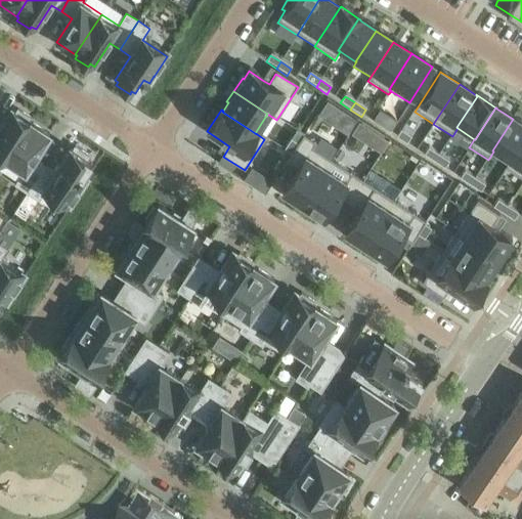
[(0,169),(5,162),(29,125),(28,124),(30,121),(16,113),(14,116),(10,113),(0,129),(0,169)]
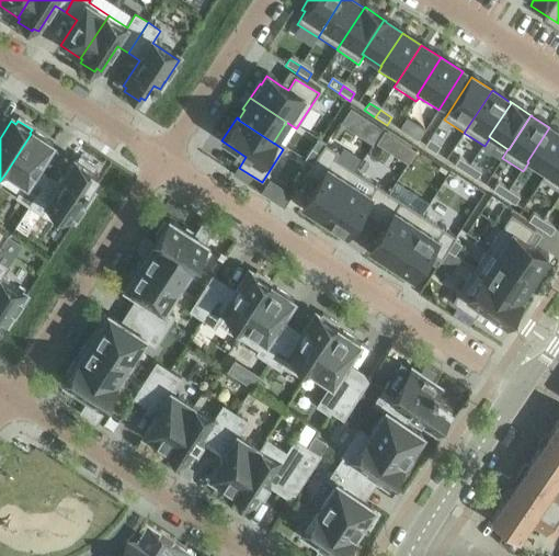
[(414,126),(407,137),(417,143),(423,132),(414,126)]
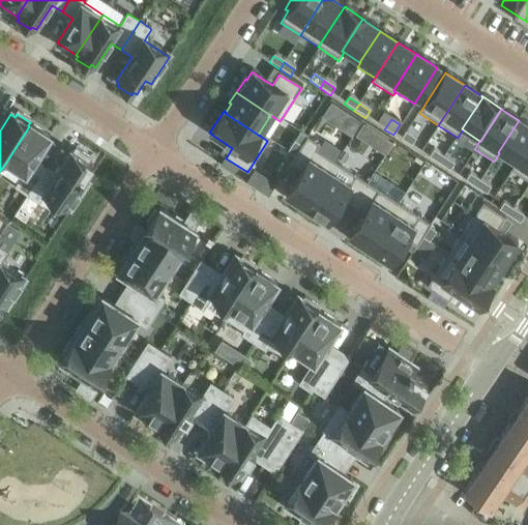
[(527,126),(519,120),(498,152),(499,153),(516,164),(527,144),(527,126)]
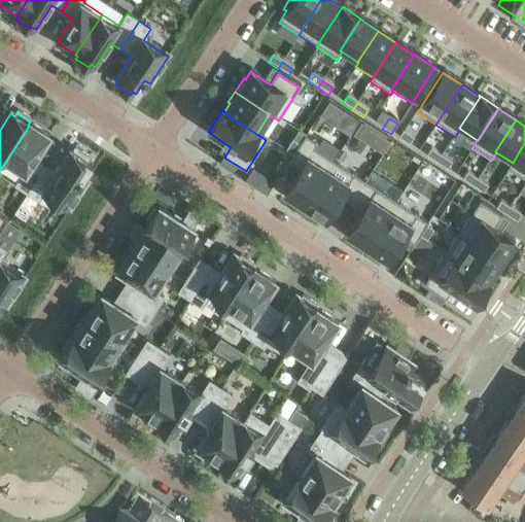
[(29,126),(5,163),(23,174),(19,181),(14,187),(27,195),(43,169),(33,163),(48,138),(29,126)]
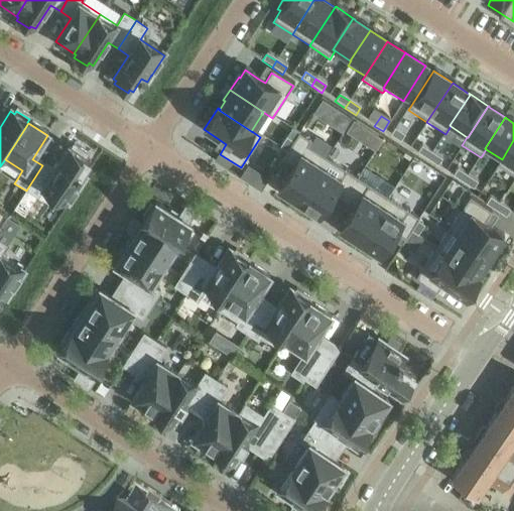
[(353,123),(345,135),(360,144),(367,132),(353,123)]
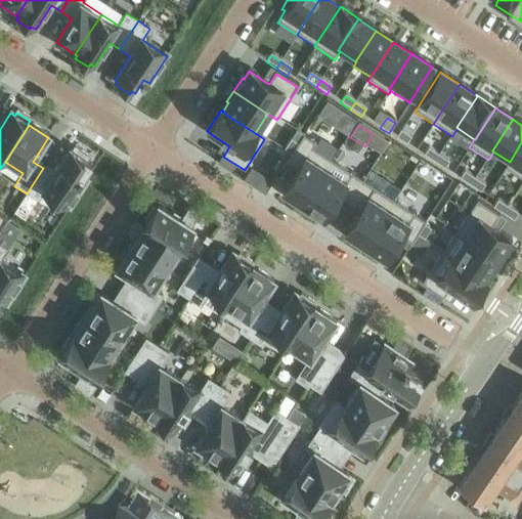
[(400,132),(396,138),(407,145),(411,138),(400,132)]
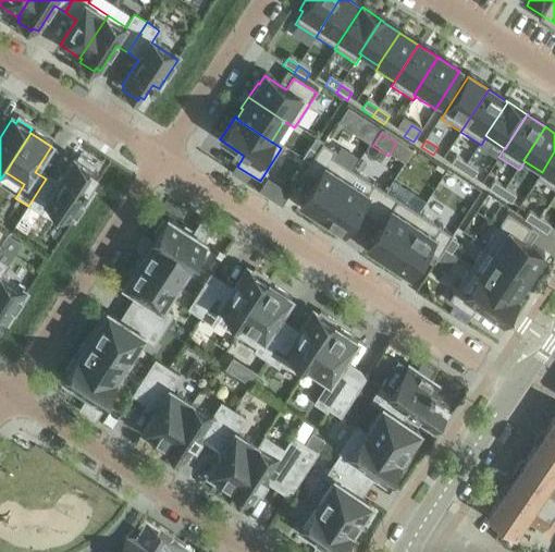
[(315,181),(299,206),(305,209),(303,211),(318,222),(350,172),(332,160),(335,155),(322,146),(304,173),(315,181)]
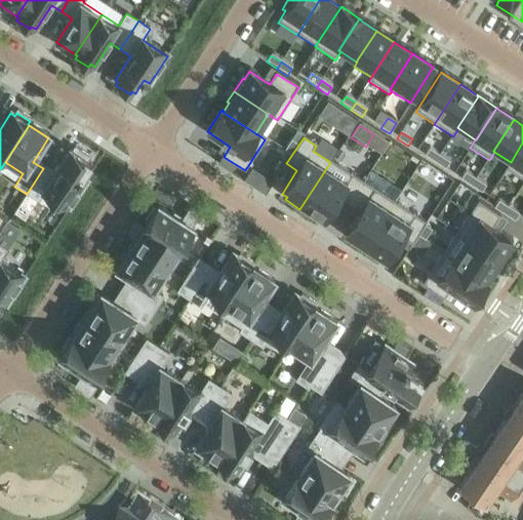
[(290,142),(284,152),(291,156),(297,146),(290,142)]
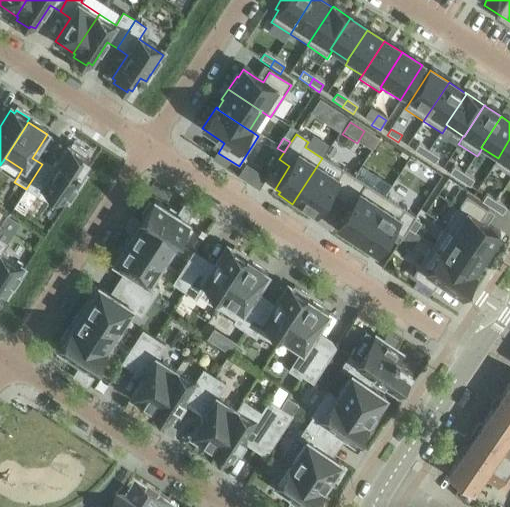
[(498,158),(492,166),(509,177),(509,139),(498,158)]
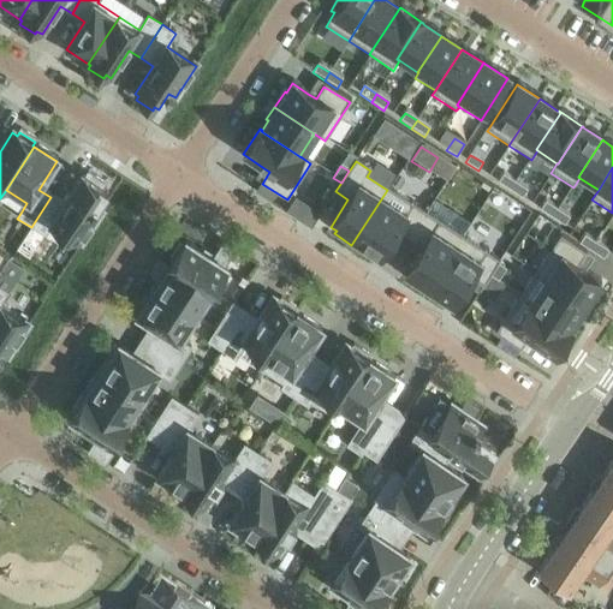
[(51,197),(31,227),(45,236),(51,225),(81,244),(96,220),(95,220),(99,215),(101,212),(95,208),(105,192),(101,190),(103,186),(88,175),(85,179),(81,177),(63,206),(51,197)]
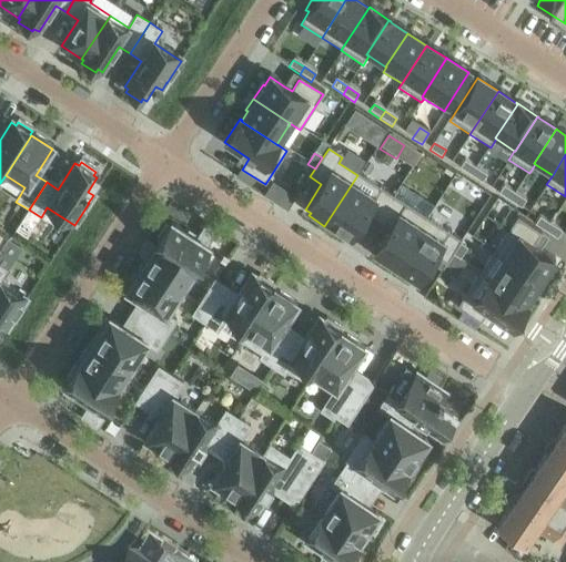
[(464,162),(458,170),(470,176),(475,170),(464,162)]
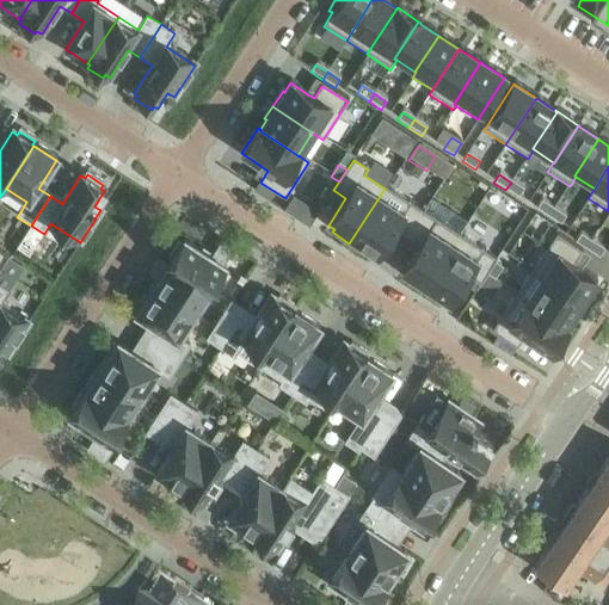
[(511,183),(505,190),(518,198),(523,190),(511,183)]
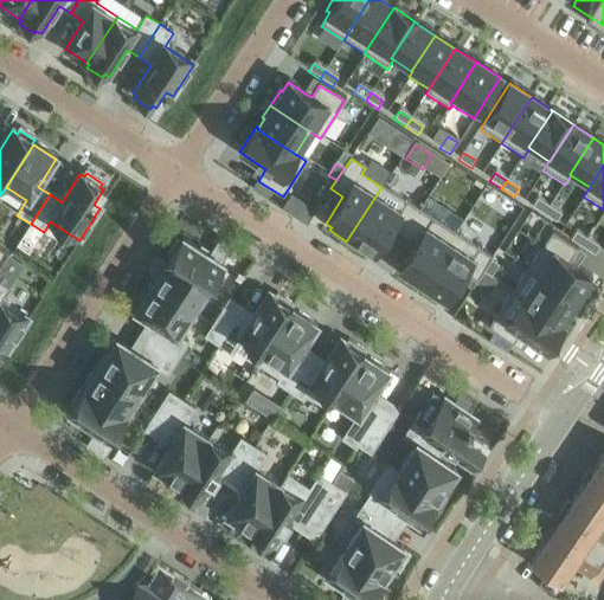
[(381,187),(346,242),(366,253),(367,251),(373,255),(390,228),(402,236),(418,211),(381,187)]
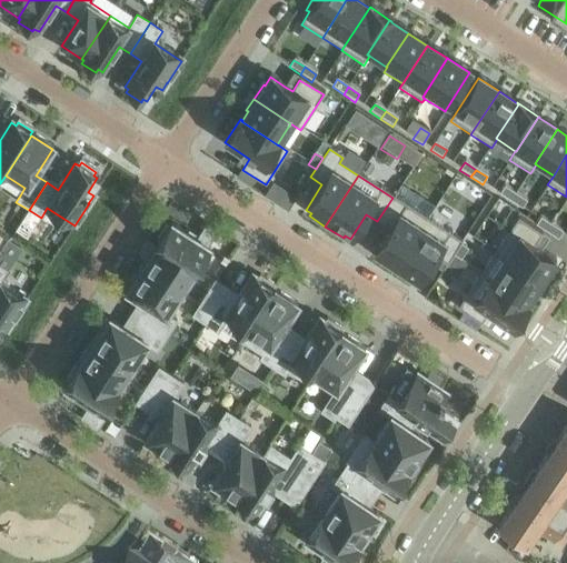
[(505,188),(499,195),(511,202),(516,194),(505,188)]
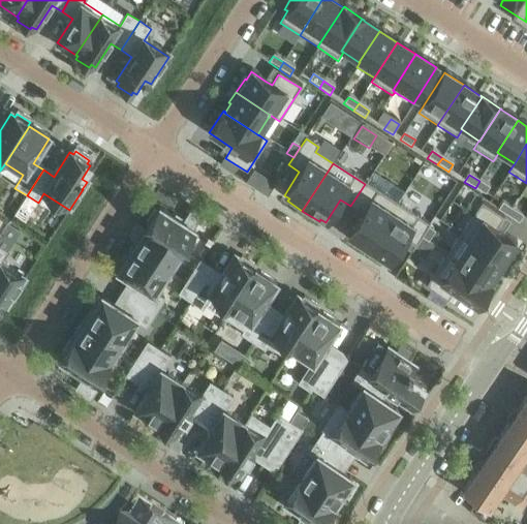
[(265,179),(256,191),(267,198),(275,185),(265,179)]
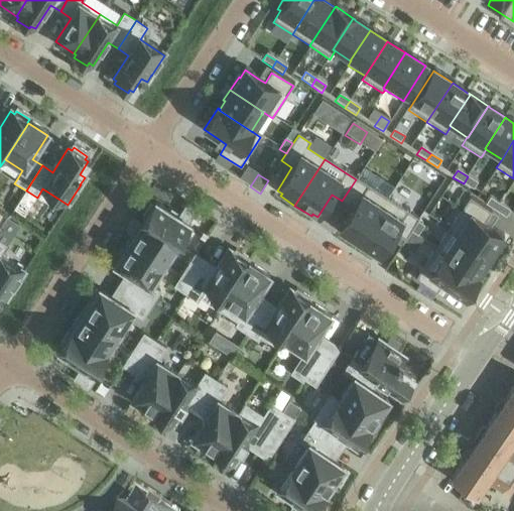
[(468,176),(464,183),(474,190),(478,183),(468,176)]
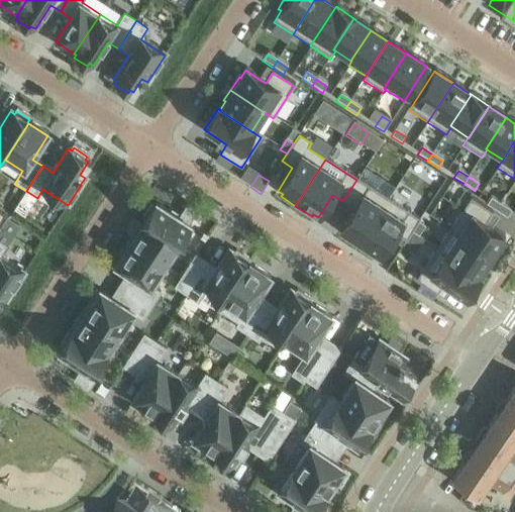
[(353,208),(339,230),(344,233),(342,236),(357,245),(387,199),(356,180),(342,201),(353,208)]
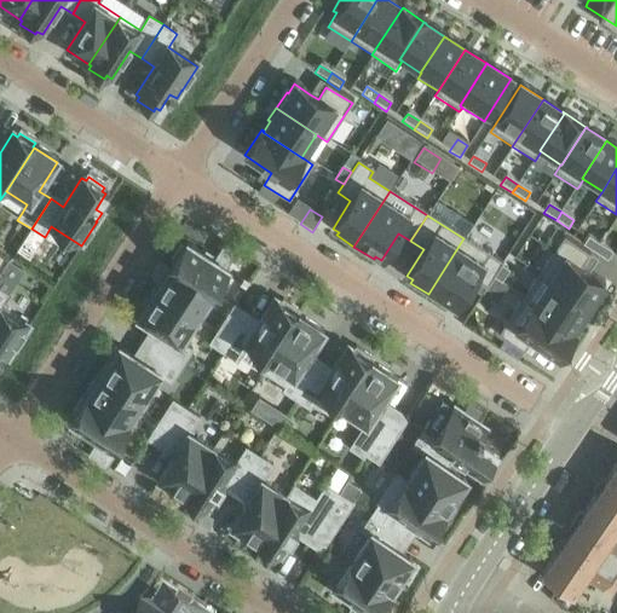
[(463,238),(428,294),(448,307),(450,304),(455,307),(473,281),(485,289),(492,279),(500,267),(502,264),(463,238)]
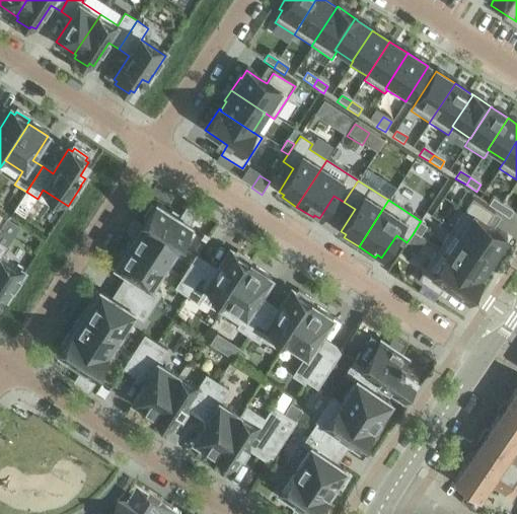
[(451,230),(451,231),(474,248),(494,262),(496,259),(503,248),(501,247),(506,239),(487,226),(494,215),(471,200),(451,230)]
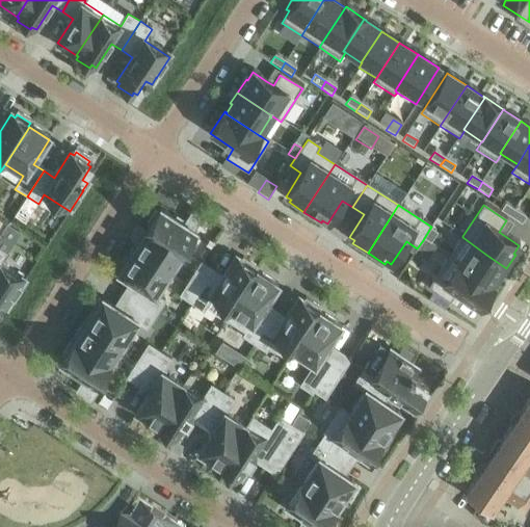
[(504,205),(500,212),(510,218),(515,211),(504,205)]
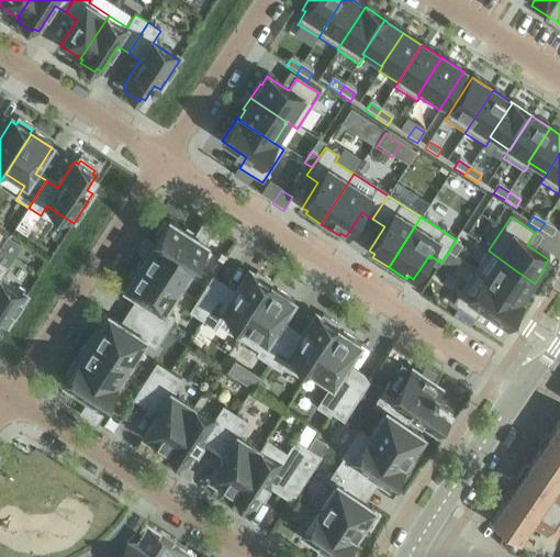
[(157,241),(155,244),(192,268),(206,247),(204,245),(214,231),(203,224),(194,238),(169,223),(166,229),(163,226),(155,240),(157,241)]
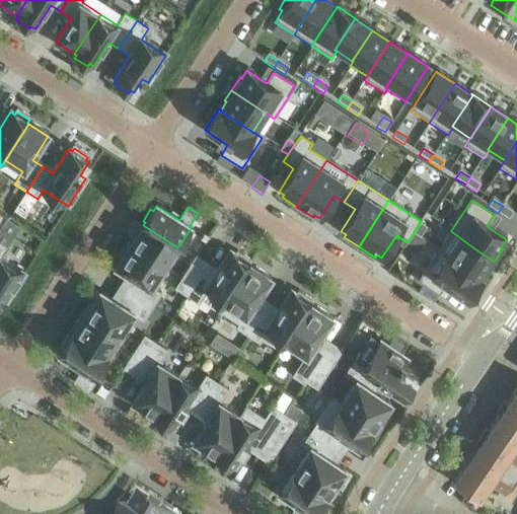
[(503,206),(498,213),(508,220),(513,213),(503,206)]
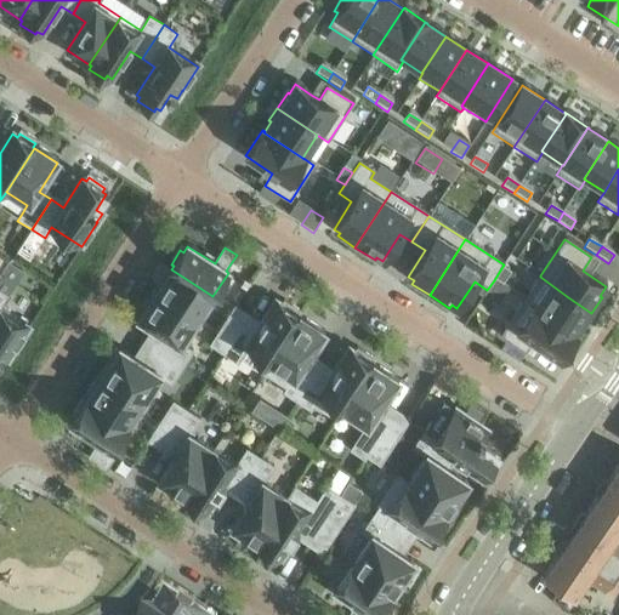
[(501,268),(494,280),(503,285),(510,273),(501,268)]
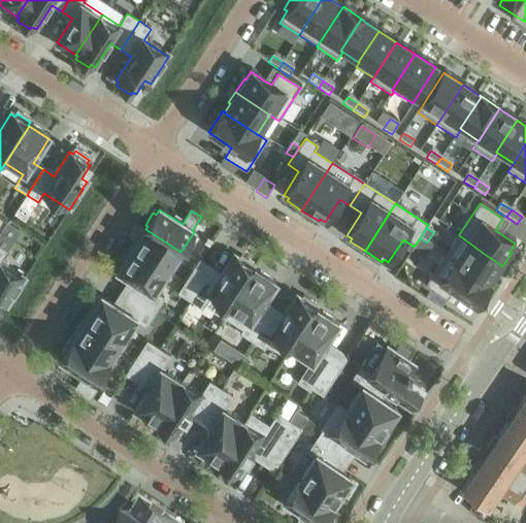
[(130,249),(129,250),(166,273),(181,252),(145,229),(143,232),(140,231),(135,240),(137,241),(132,251),(130,249)]
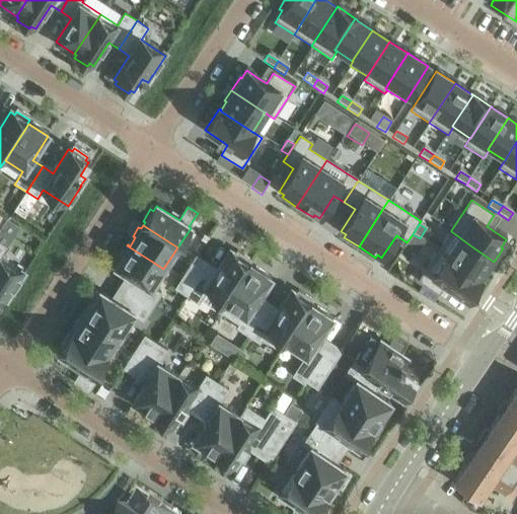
[(439,249),(438,250),(462,268),(479,279),(479,278),(481,277),(486,270),(488,271),(494,262),(474,248),(451,231),(439,249)]
